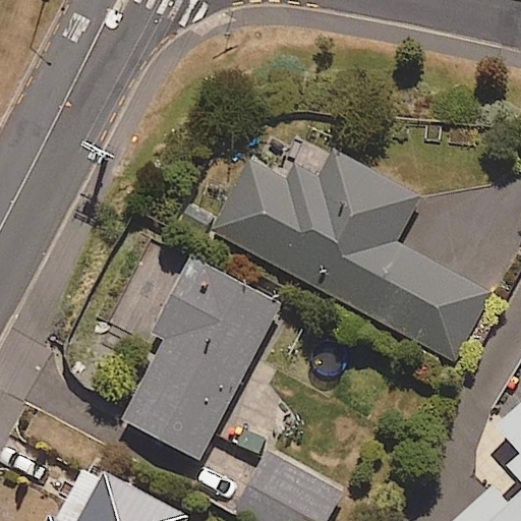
[(422,194),(337,149),(323,175),(290,158),(281,175),(251,160),(214,230),(456,360),(493,291),(398,240),(422,194)]
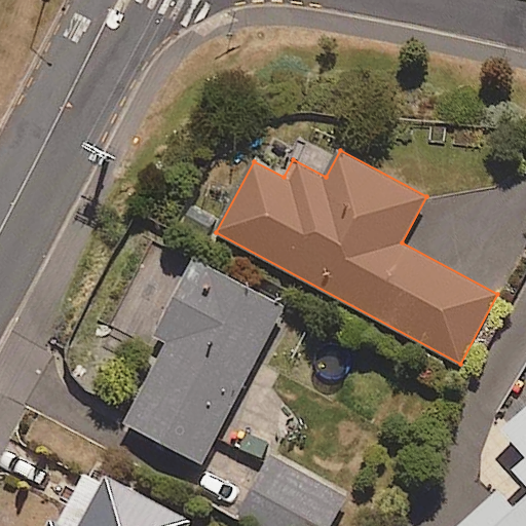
[(202,463),(285,305),(160,240),(115,329),(161,353),(125,422),(202,463)]
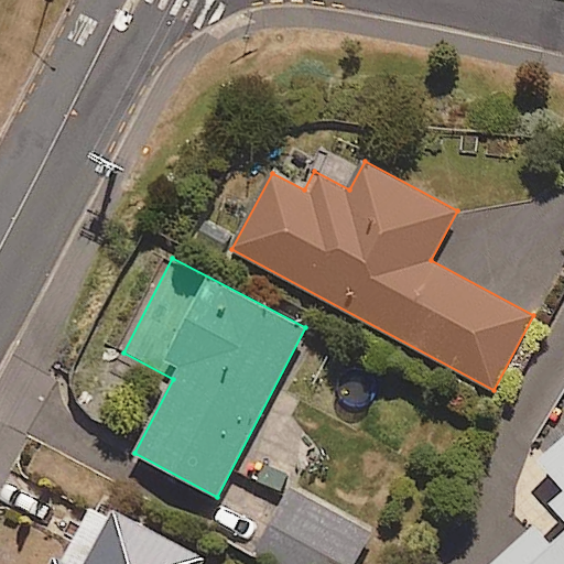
[(563,563),(563,434),(531,464),(563,500),(563,506),(498,563),(563,563)]
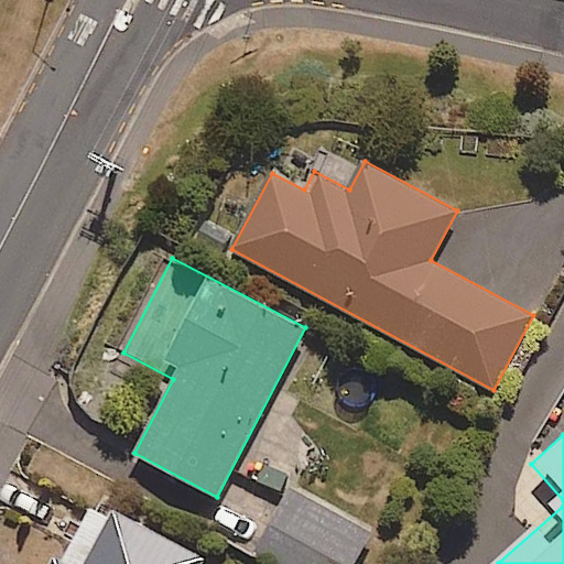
[(290,488),(258,549),(285,563),(359,563),(356,562),(371,532),(290,488)]
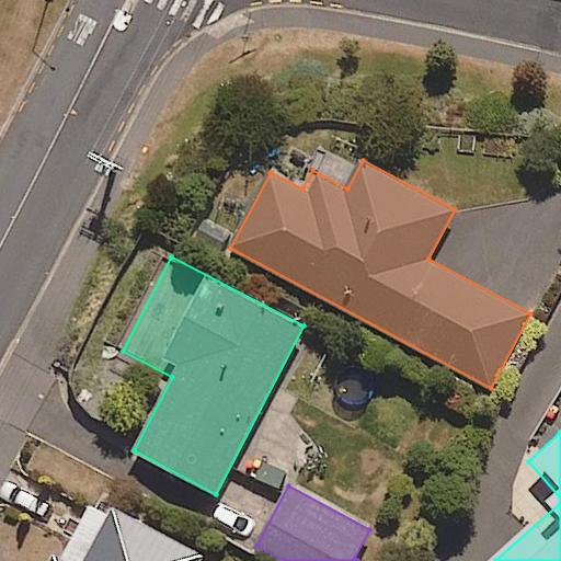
[(201,560),(202,560),(90,501),(58,560),(52,557),(49,560),(201,560)]
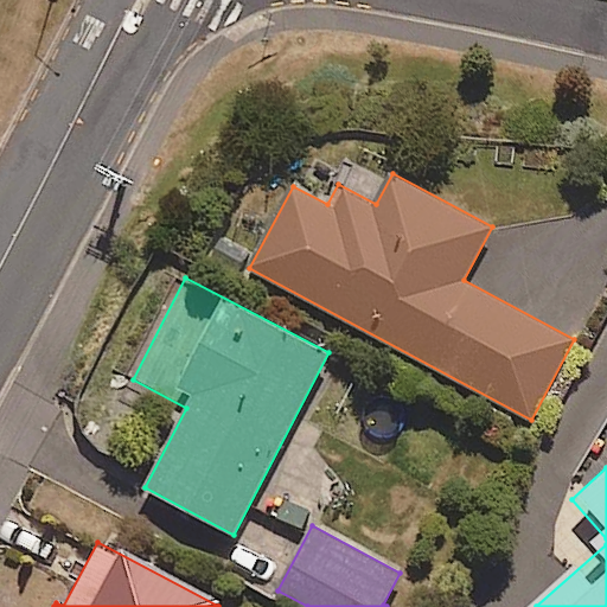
All buildings are outlined.
